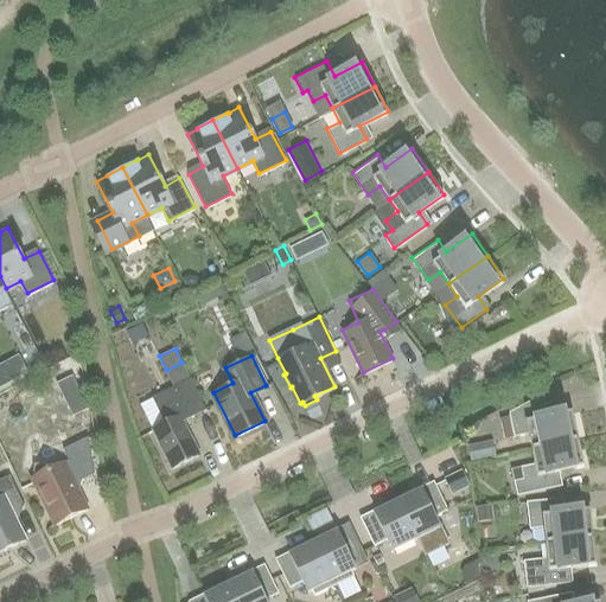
[(80,362),(71,358),(67,369),(74,372),(80,362)]
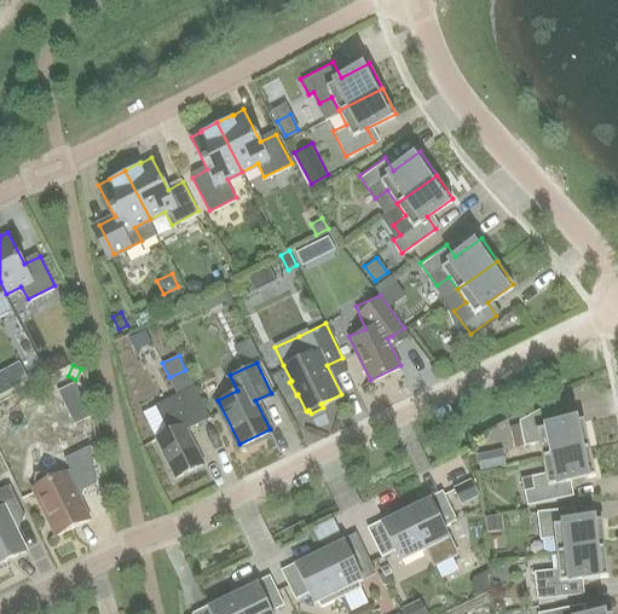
[(0,394),(18,384),(9,366),(0,370),(0,394)]
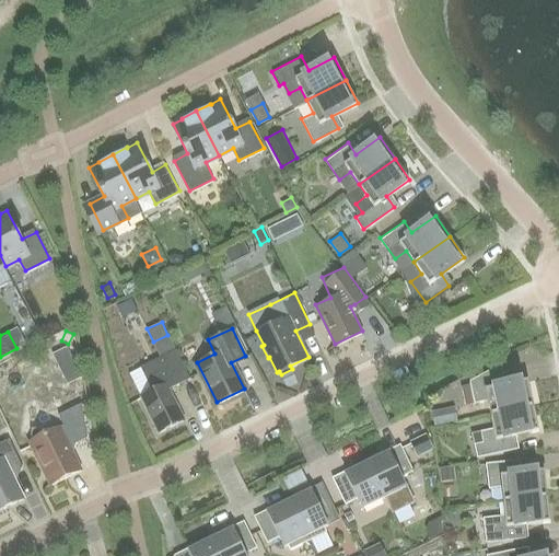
[(175,347),(140,365),(152,389),(140,395),(158,430),(184,417),(167,383),(175,380),(177,382),(189,377),(175,347)]
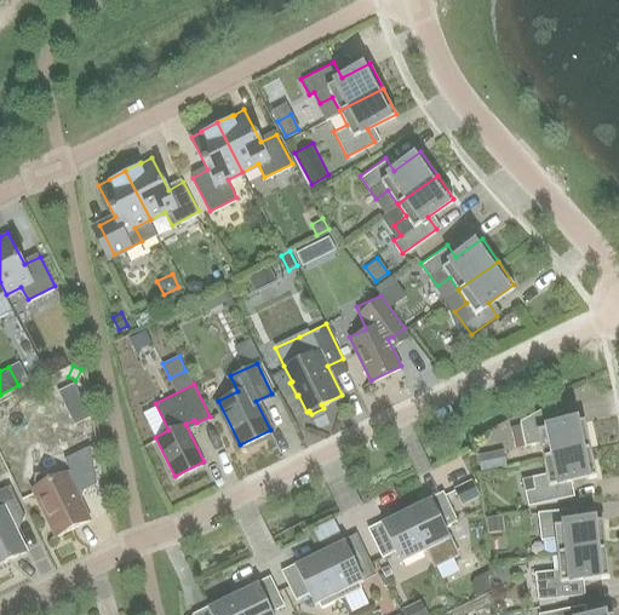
[(539,441),(543,457),(590,446),(584,418),(552,425),(549,403),(520,419),(525,443),(539,441)]
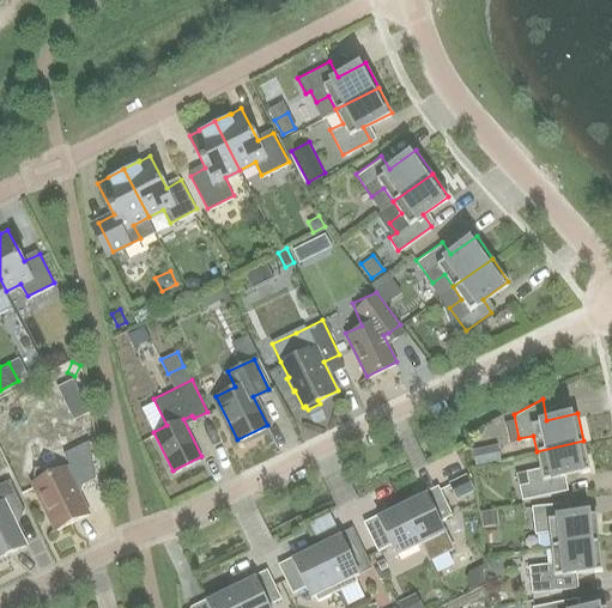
[(32,481),(38,494),(55,528),(88,512),(79,493),(82,482),(95,476),(89,439),(64,451),(70,462),(58,468),(34,467),(32,480),(32,481)]
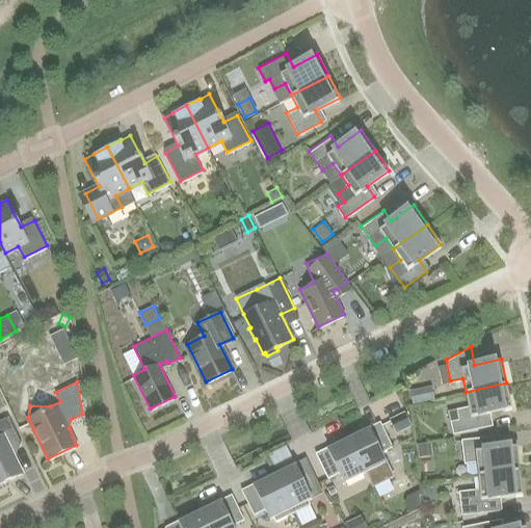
[(484,413),(511,406),(506,383),(466,392),(468,404),(448,408),(452,432),(487,425),(484,413)]
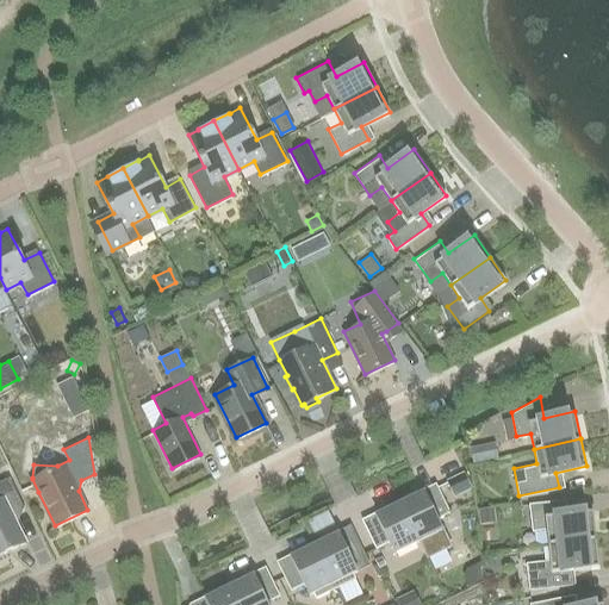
[(473,461),(493,457),(491,442),(470,447),(473,461)]
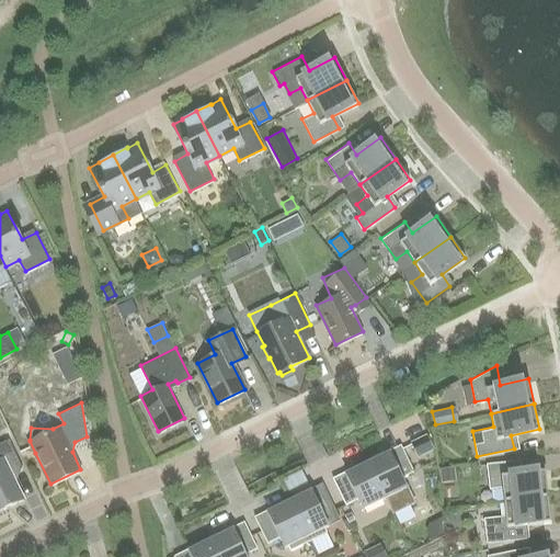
[(411,441),(416,453),(432,446),(425,433),(411,441)]
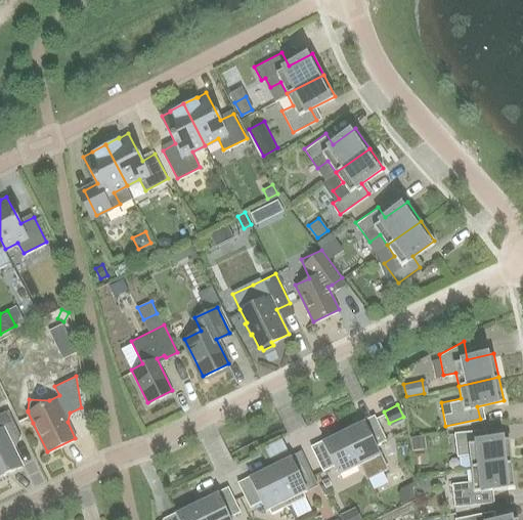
[(20,435),(15,423),(8,408),(0,412),(0,475),(22,464),(10,440),(20,435)]
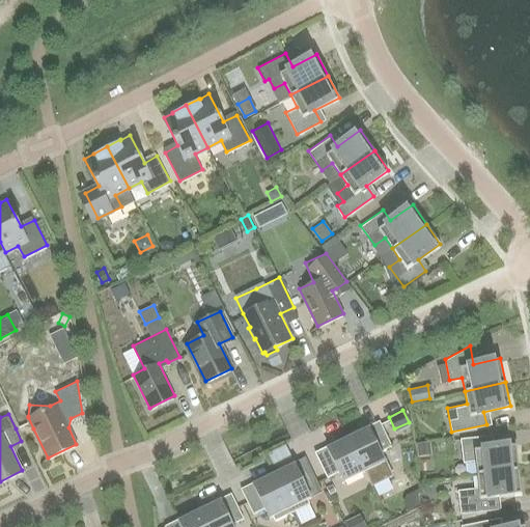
[(394,473),(382,449),(391,444),(380,420),(363,428),(364,428),(347,437),(364,470),(364,469),(371,484),(394,473)]
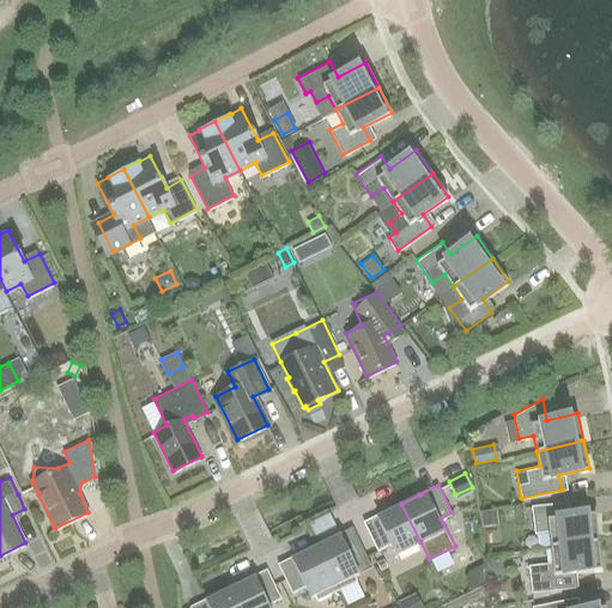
[(599,540),(595,512),(564,516),(563,500),(532,504),(534,532),(549,530),(551,546),(599,540)]
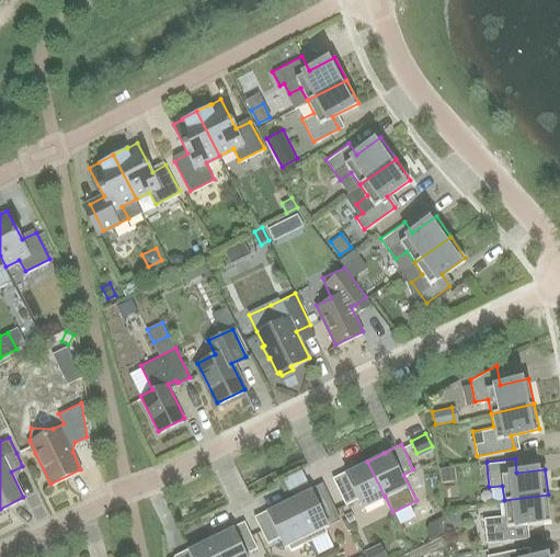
[(385,497),(367,462),(351,469),(350,469),(333,477),(345,503),(357,497),(363,507),(385,497)]
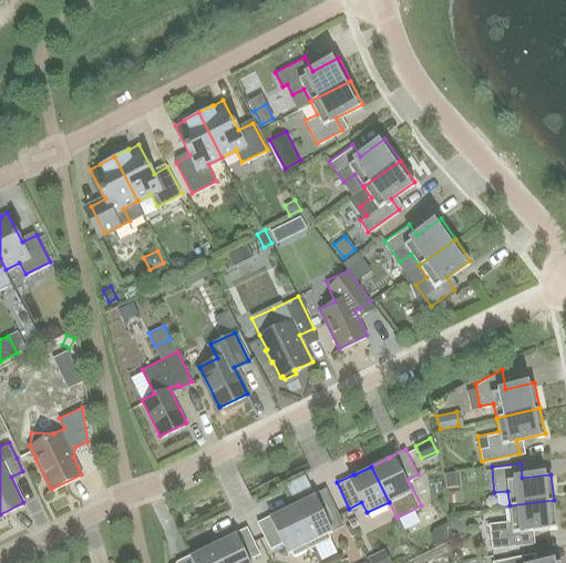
[(448,487),(459,485),(456,472),(445,473),(448,487)]
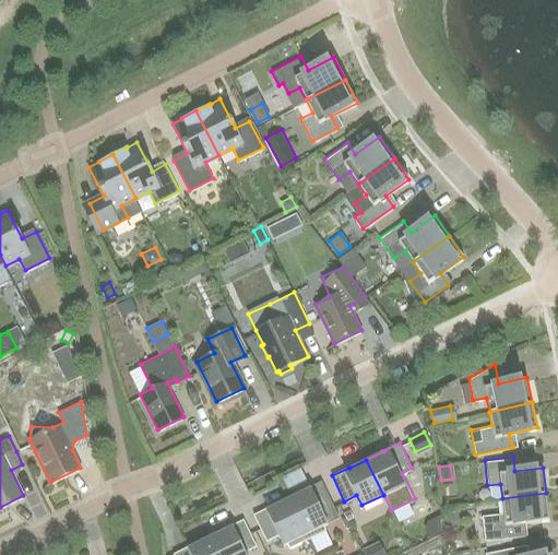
[(305,489),(288,498),(308,538),(325,529),(323,523),(327,522),(322,511),(334,506),(322,481),(305,488),(305,489)]
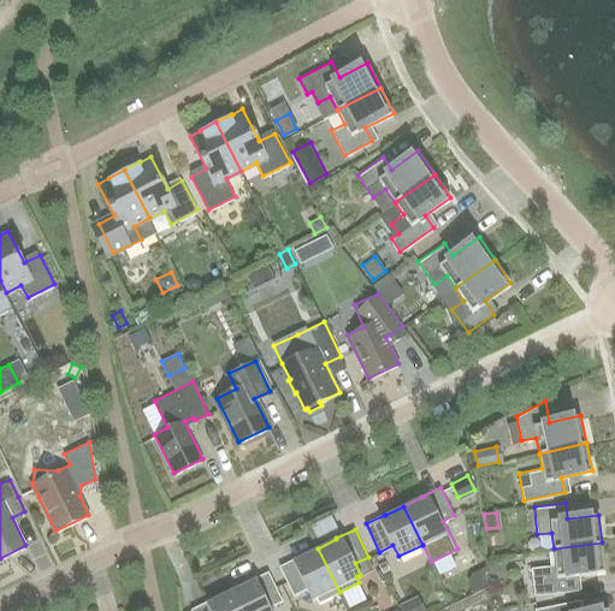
[(604,571),(602,543),(554,549),(555,564),(531,567),(534,594),(575,589),(573,575),(604,571)]
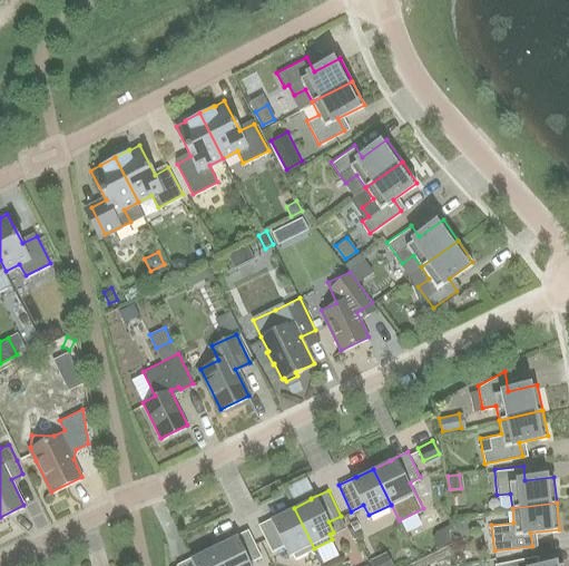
[(314,548),(294,508),(276,516),(258,524),(272,550),(284,544),(288,554),(293,553),(295,557),(314,548)]
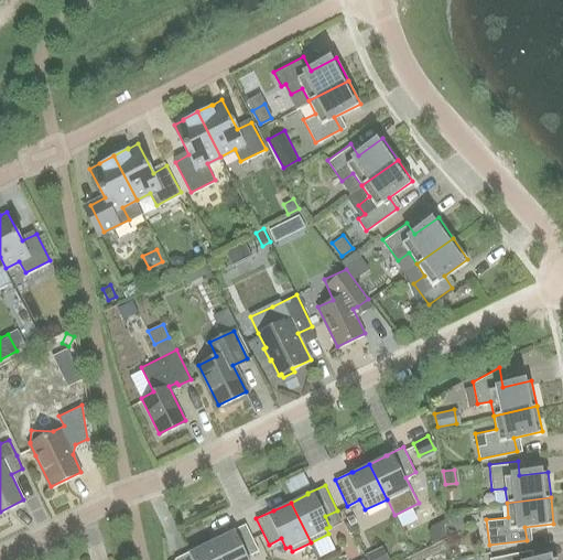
[(431,524),(428,530),(432,540),(447,532),(445,517),(431,524)]
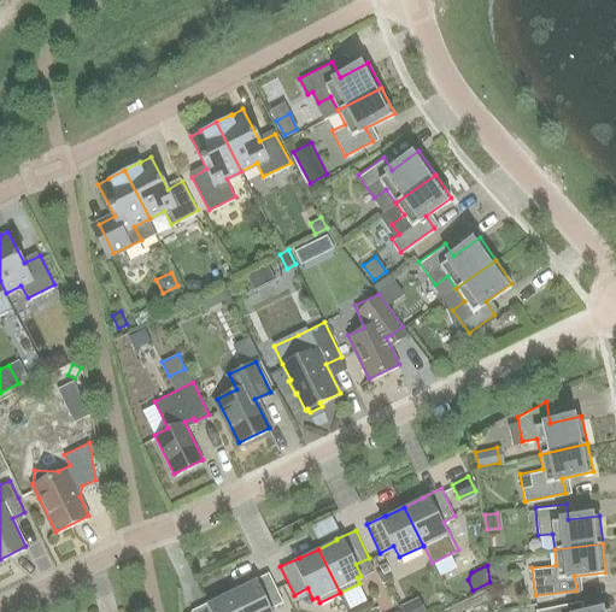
[(251,582),(232,592),(241,611),(271,611),(269,607),(283,600),(269,572),(250,582),(251,582)]
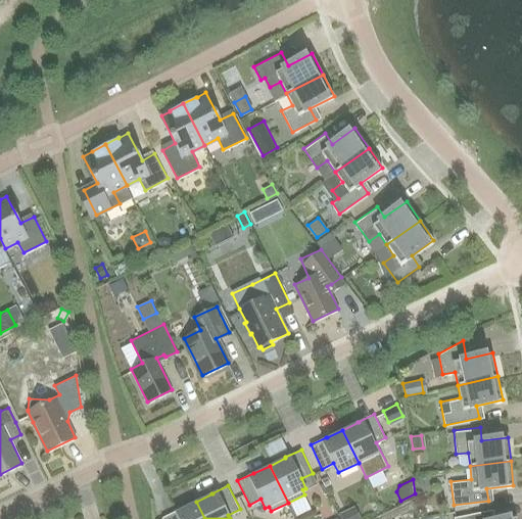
[(204,518),(196,502),(181,509),(180,508),(162,517),(162,518),(204,518)]
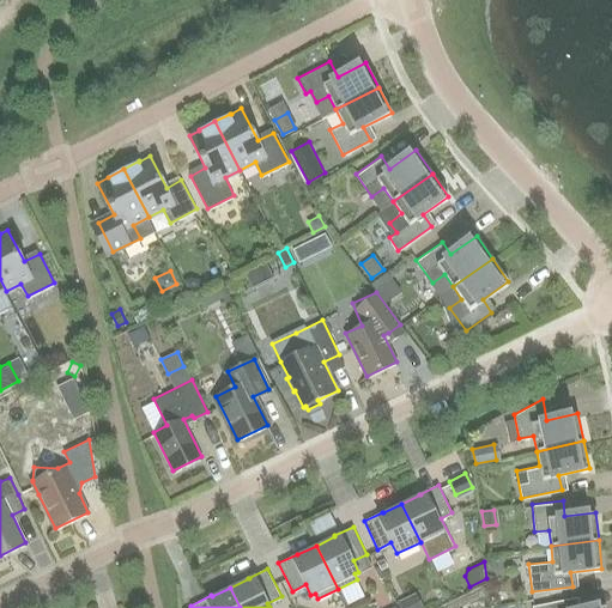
[(399,600),(401,607),(423,607),(416,591),(399,600)]
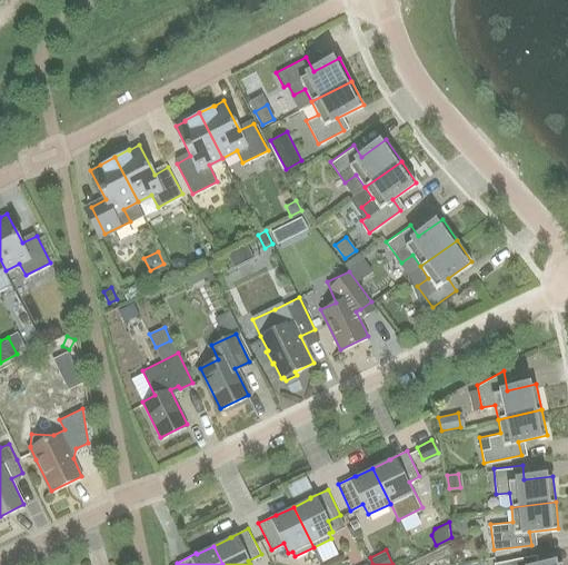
[(562,564),(562,563),(549,564),(532,564),(530,555),(494,562),(494,564),(562,564)]
